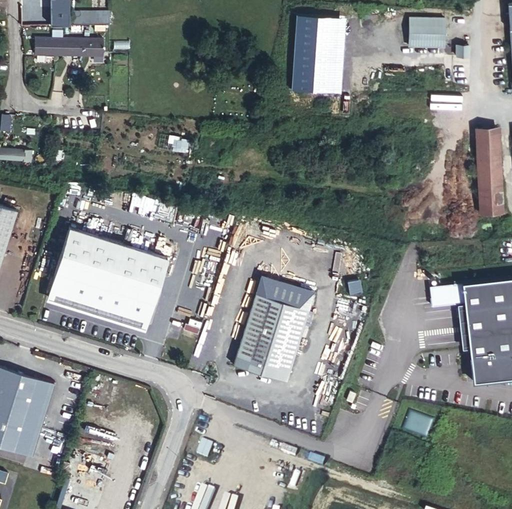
[(52,12),(51,27),(109,26),(110,12),(52,12)]
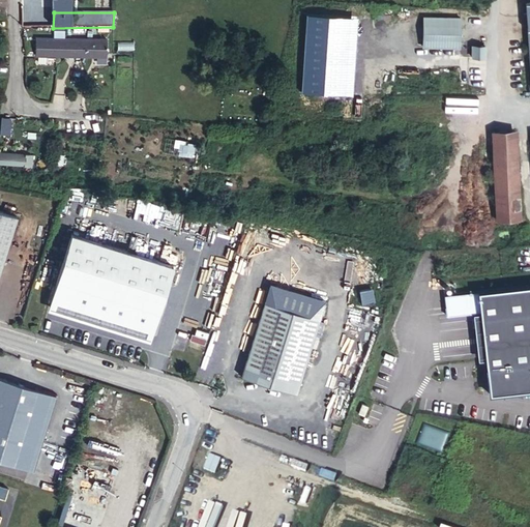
[(308,17),(302,94),(351,97),(357,20),(308,17)]
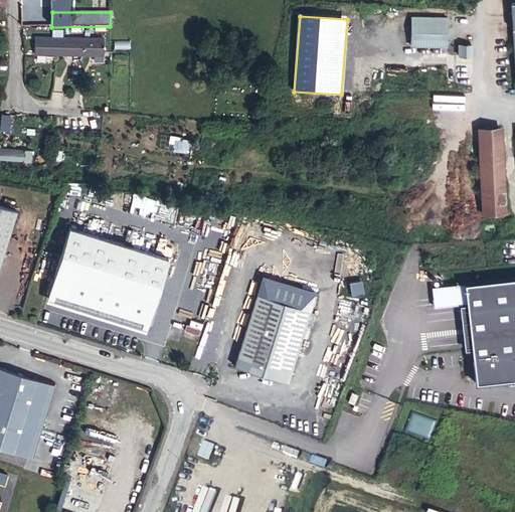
[(448,20),(411,17),(409,46),(446,48),(448,20)]
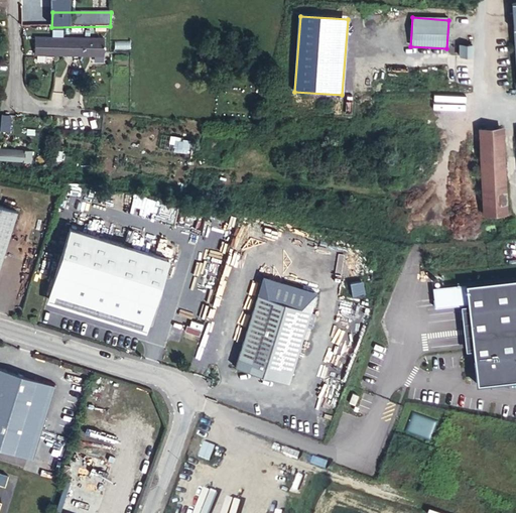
[(105,40),(36,40),(36,56),(105,57),(105,40)]
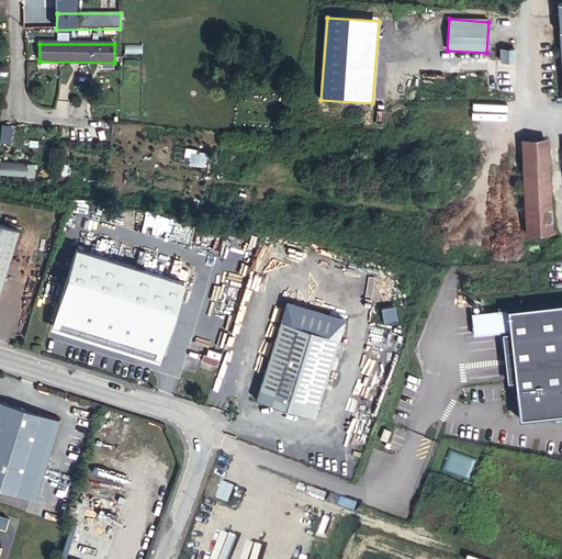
[(514,53),(501,53),(501,64),(514,64),(514,53)]
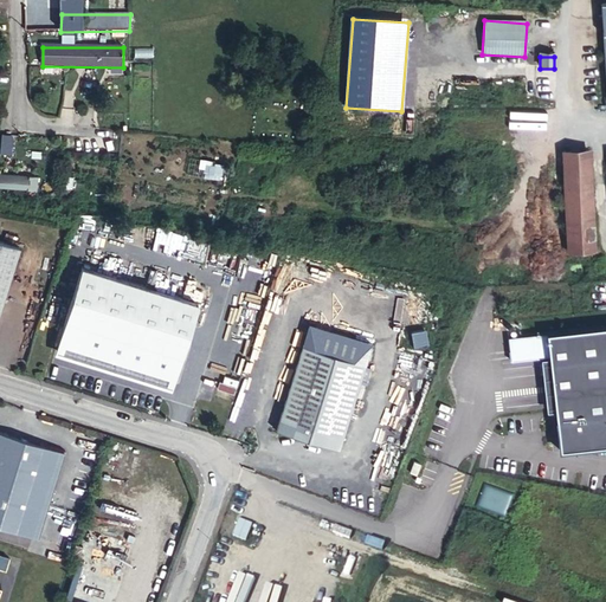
[(13,138),(5,137),(1,159),(11,159),(13,138)]
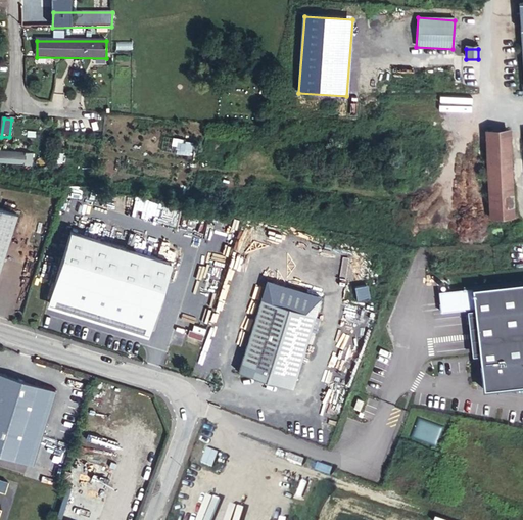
[(490,220),(513,219),(508,132),(486,133),(490,220)]
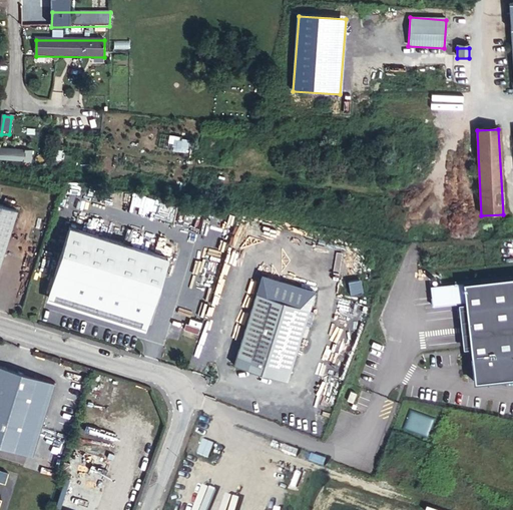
[(0,161),(23,164),(30,164),(31,153),(0,150),(0,161)]
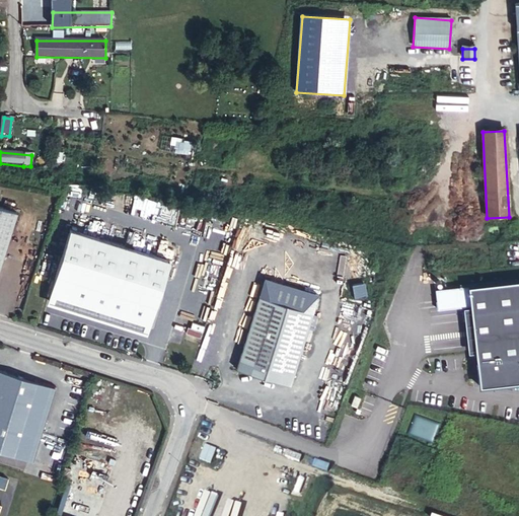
[(0,208),(0,268),(17,214),(0,208)]
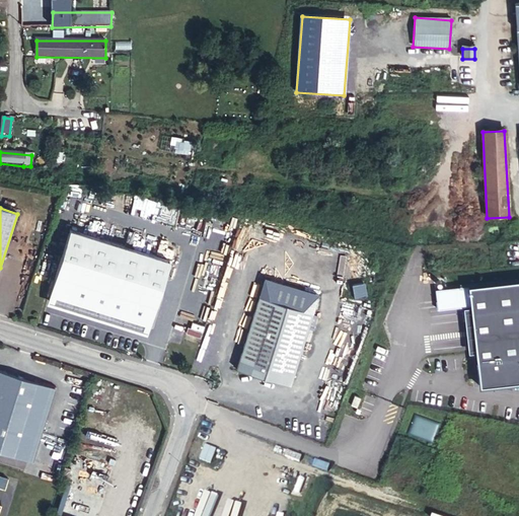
[(170,263),(71,231),(48,306),(147,337),(170,263)]
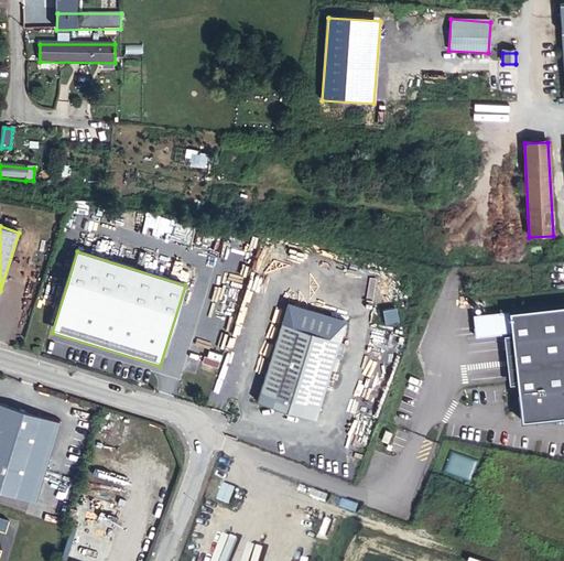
[(346,323),(288,305),(258,402),(316,420),(346,323)]
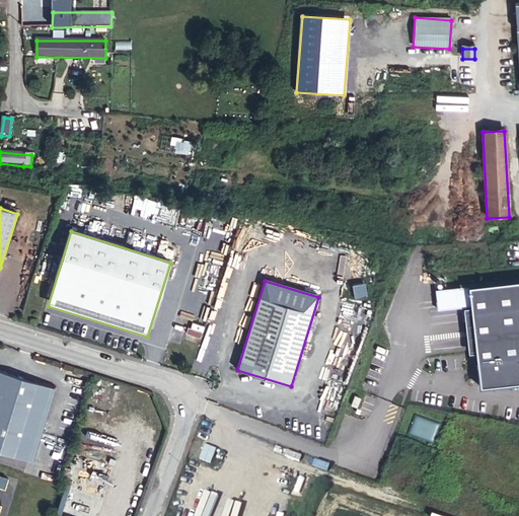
[(351,283),(356,306),(368,303),(363,281),(351,283)]
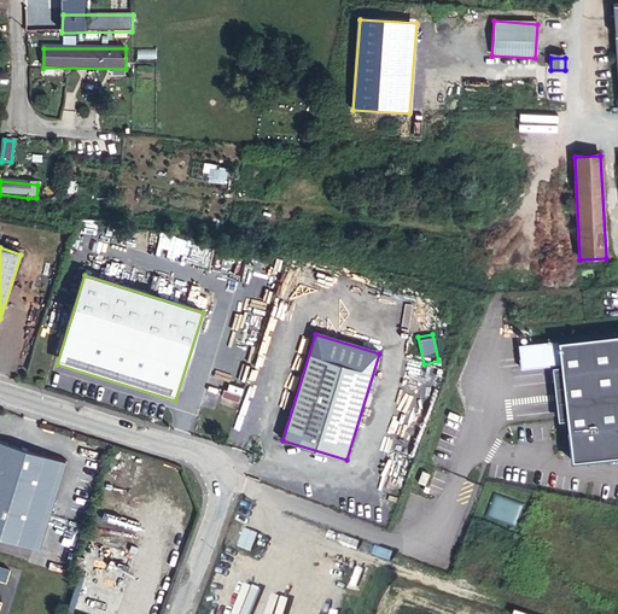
[(617,337),(555,344),(569,460),(617,452),(617,337)]
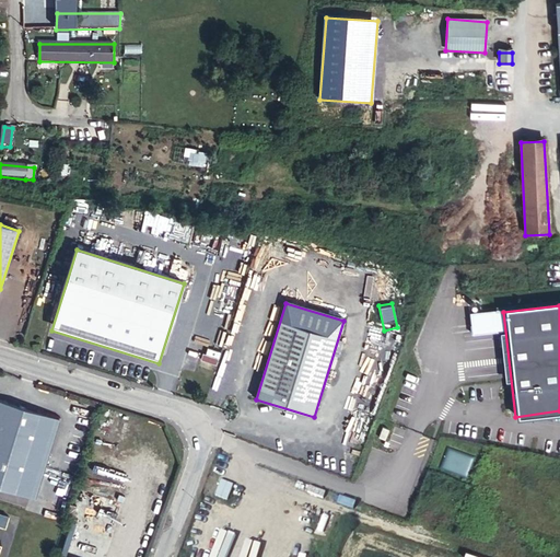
[(0,402),(0,480),(2,473),(34,483),(44,451),(49,453),(60,419),(37,413),(36,414),(0,402)]
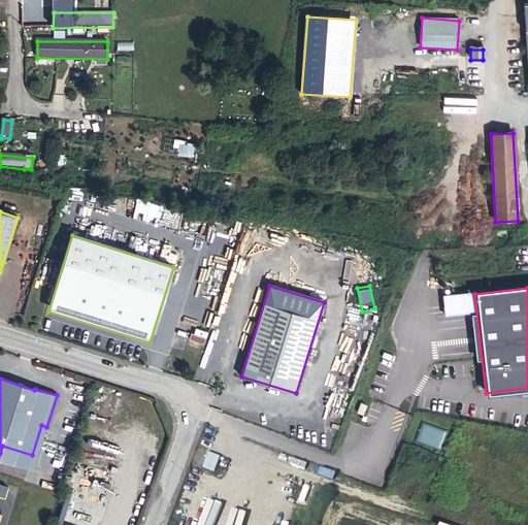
[(2,446),(0,453),(0,460),(28,468),(32,455),(2,446)]
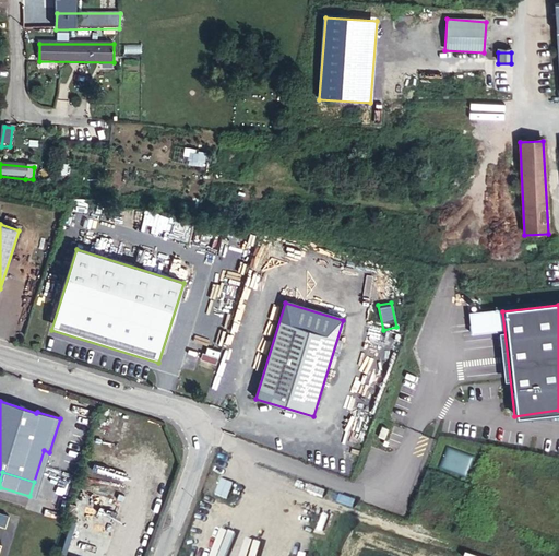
[(214,499),(227,504),(233,488),(221,483),(214,499)]
